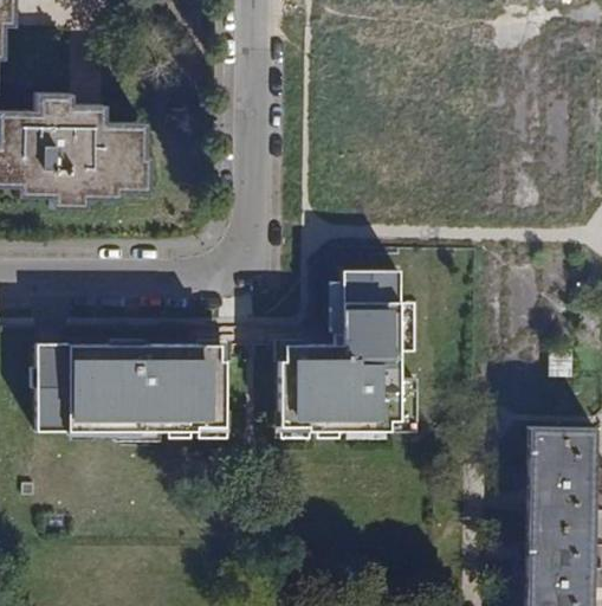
[(0,0),(0,98),(20,98),(21,66),(28,66),(28,33),(38,33),(38,0),(0,0)]
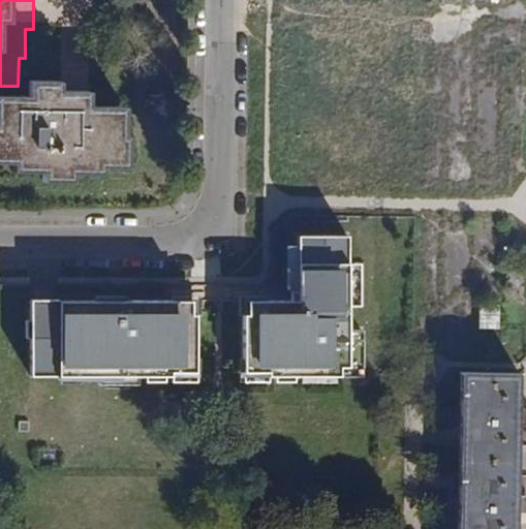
[(87,94),(87,85),(58,86),(58,99),(22,100),(21,100),(21,128),(12,128),(12,165),(41,165),(41,175),(71,175),(71,183),(101,183),(101,175),(129,175),(129,168),(156,168),(156,139),(152,139),(151,110),(116,110),(116,94),(87,94)]
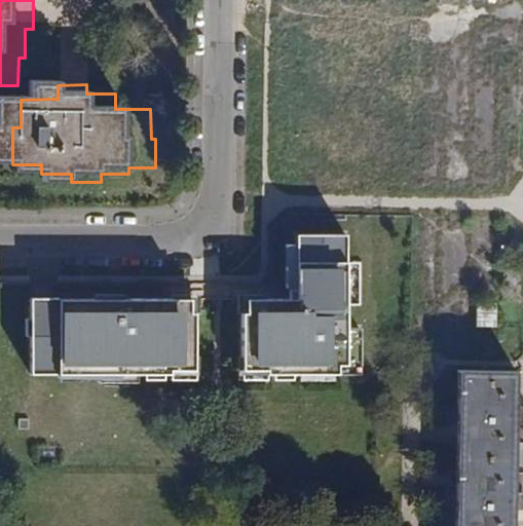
[(14,92),(4,92),(2,118),(13,119),(14,92)]
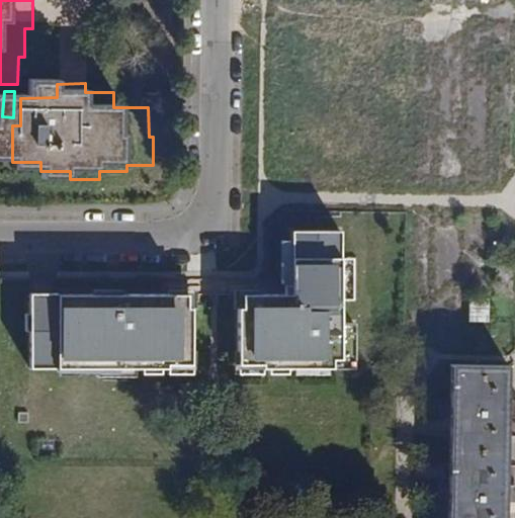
[(263,363),(263,367),(334,367),(334,359),(355,359),(355,323),(342,323),(342,298),(345,298),(345,257),(342,257),(342,230),(292,230),(292,281),(287,281),(287,300),(239,301),(239,363),(263,363)]
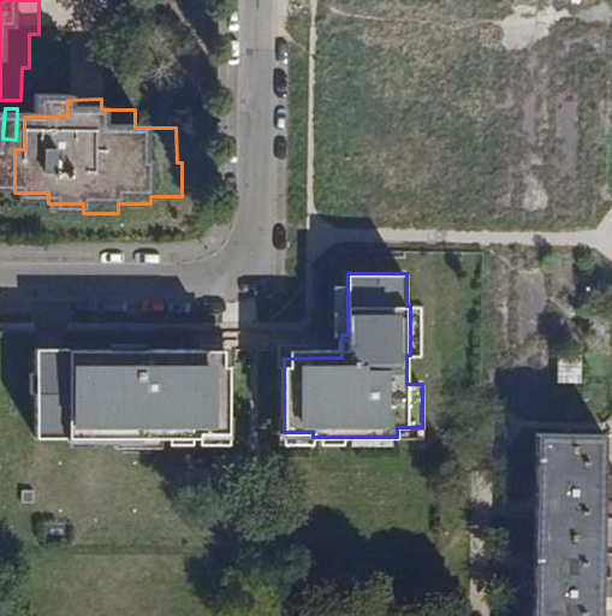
[(37,438),(201,437),(201,433),(229,433),(229,359),(171,359),(171,349),(94,349),(94,359),(37,359),(37,438)]
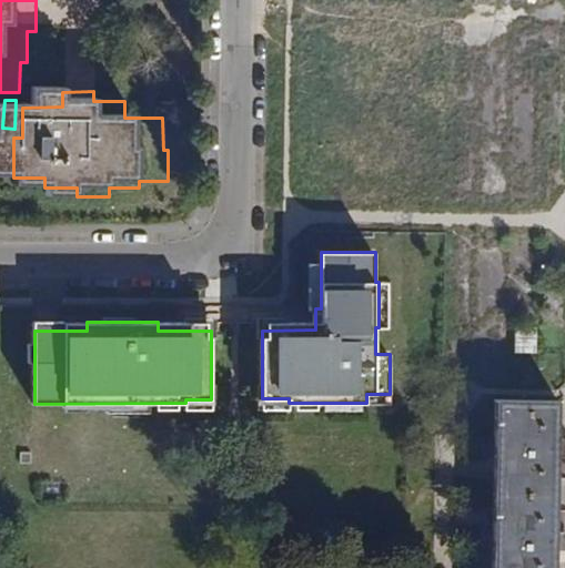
[(557,567),(561,402),(497,401),(497,438),(496,455),(495,531),(495,548),(494,567),(557,567)]
